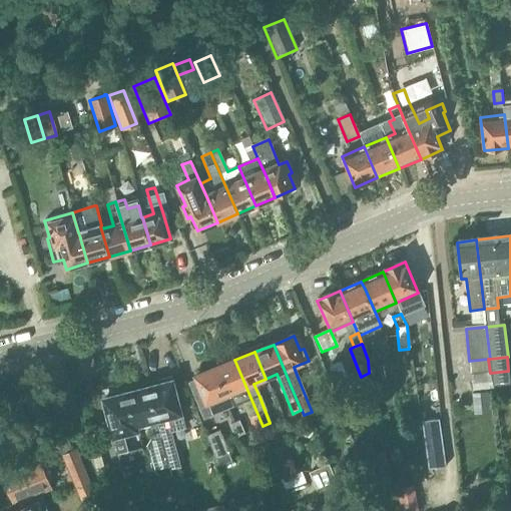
[(488,359),(469,361),(471,375),(490,373),(488,359)]
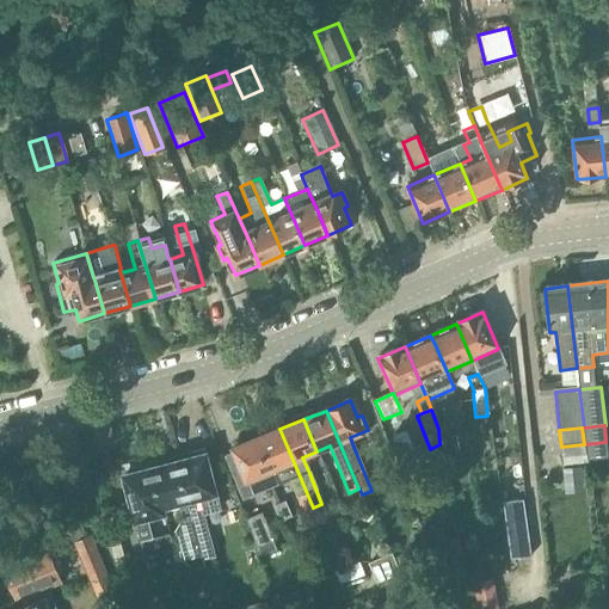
[(313,508),(300,477),(280,429),(257,438),(270,471),(277,486),(289,480),(302,512),(313,508)]
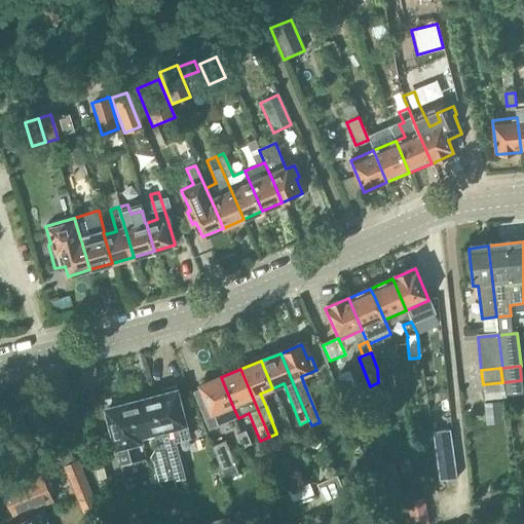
[(207,402),(204,402),(216,427),(238,418),(232,405),(221,377),(200,386),(207,402)]
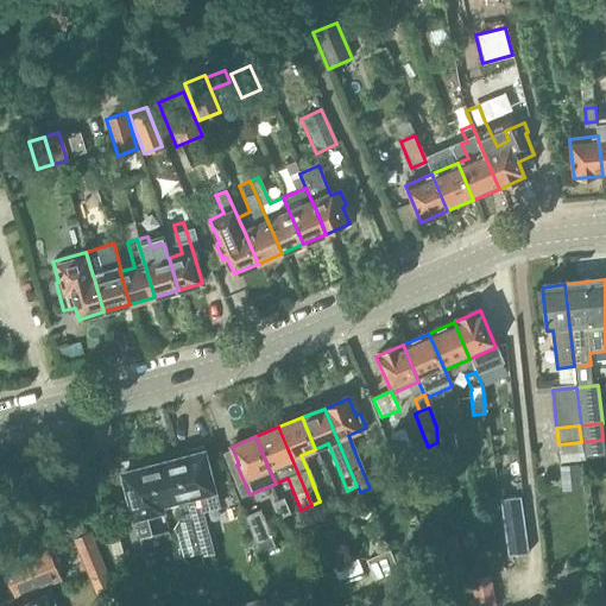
[(581,442),(582,454),(582,459),(605,456),(603,440),(581,442)]
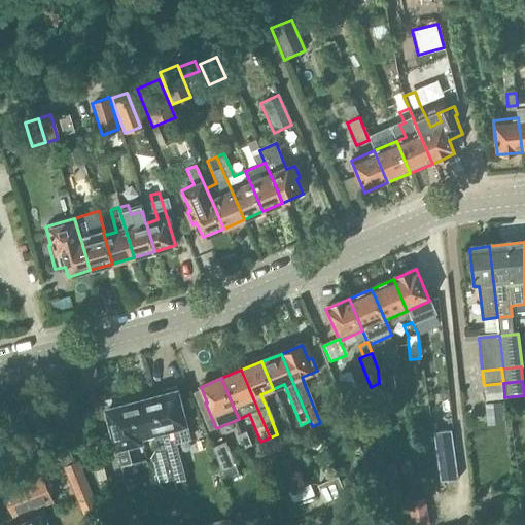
[(503,383),(484,385),(485,395),(504,393),(503,383)]
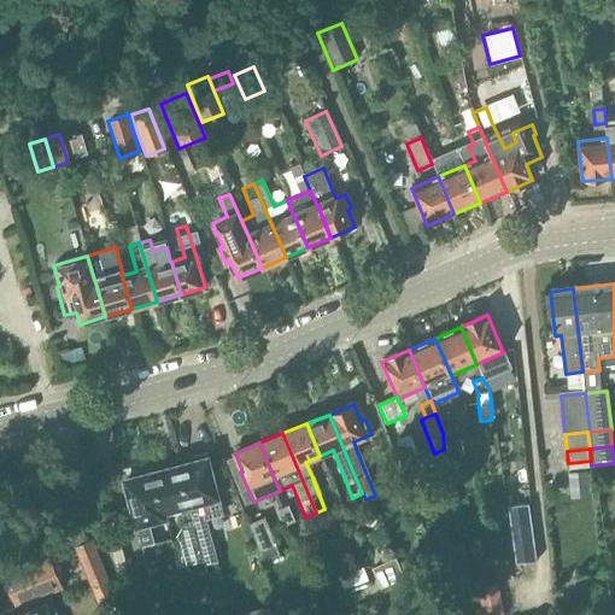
[(203,520),(201,515),(220,510),(217,499),(206,460),(180,467),(189,507),(198,539),(209,536),(204,520),(203,520)]
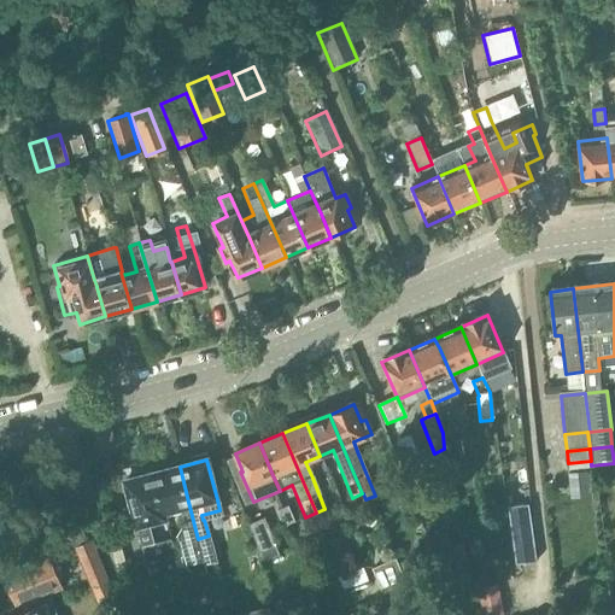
[(198,539),(189,507),(180,467),(152,474),(163,513),(179,509),(182,525),(176,537),(181,557),(180,557),(182,567),(188,569),(189,577),(206,573),(198,539)]
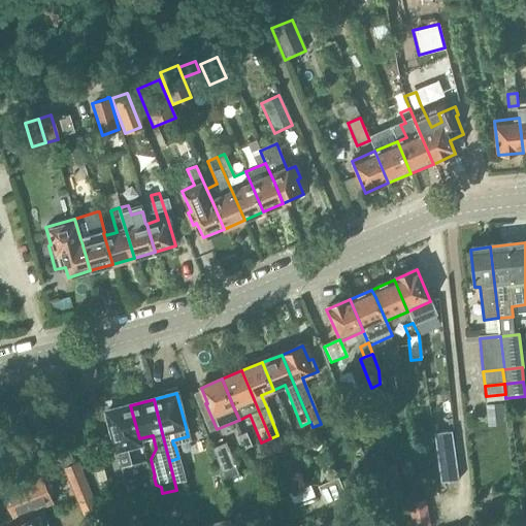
[(140,445),(139,438),(130,405),(106,412),(110,428),(129,499),(153,493),(145,463),(132,466),(127,448),(140,445)]
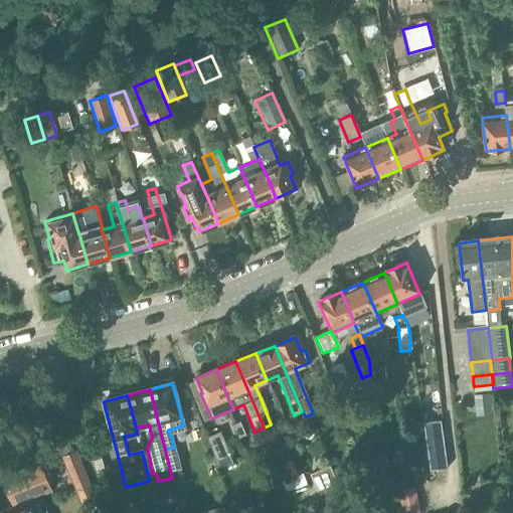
[(475,415),(490,414),(489,395),(474,396),(475,415)]
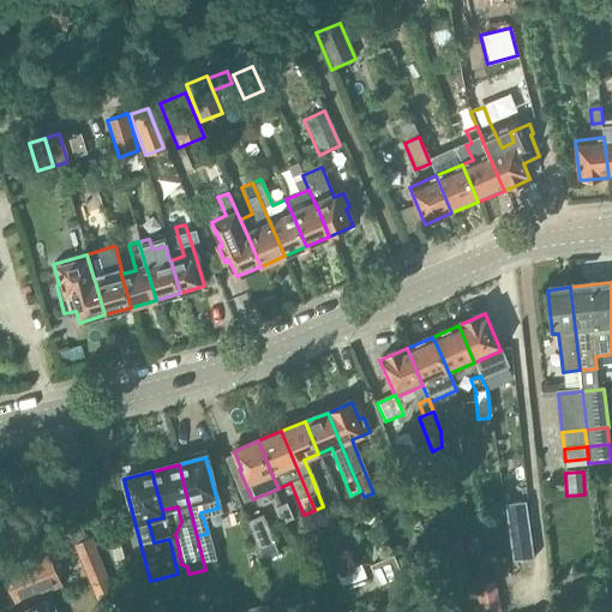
[(532,556),(523,502),(503,505),(509,543),(511,558),(532,556)]
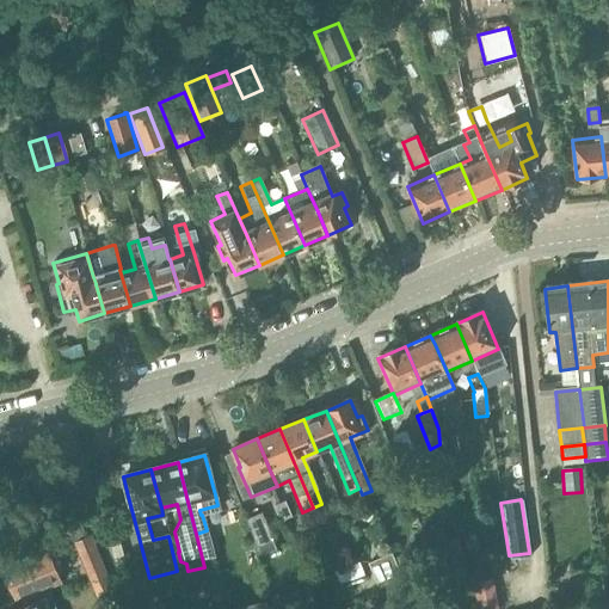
[(280,523),(290,518),(284,503),(272,508),(280,523)]
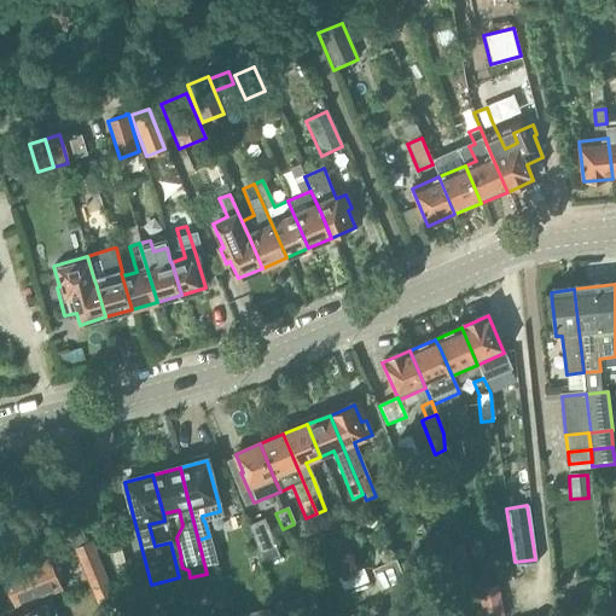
[(262,564),(279,558),(263,519),(248,527),(262,564)]
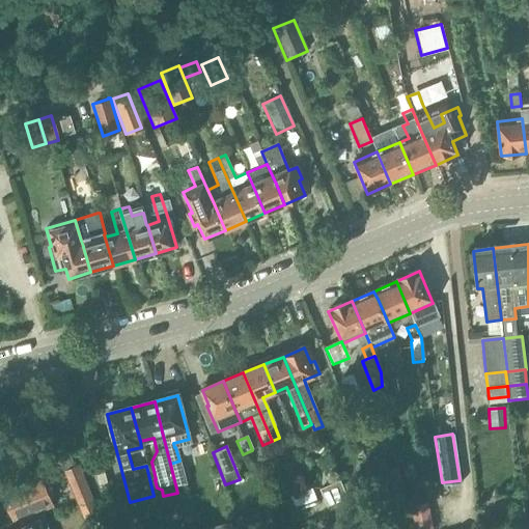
[(371,474),(386,471),(384,460),(369,464),(371,474)]
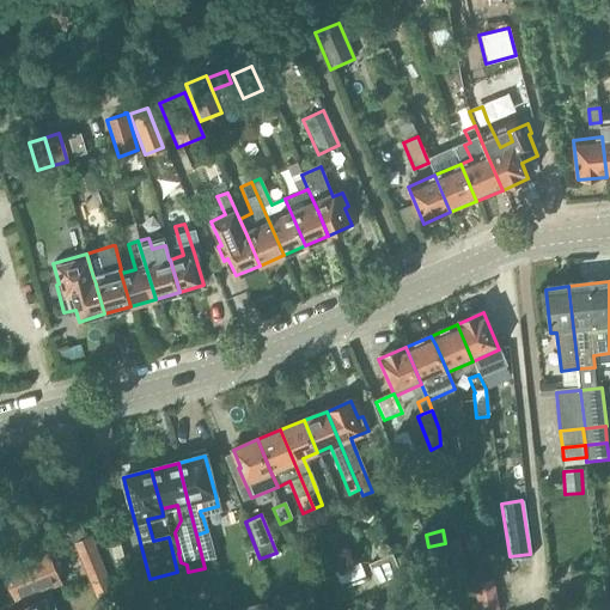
[(91,586),(107,580),(89,538),(74,544),(91,586)]
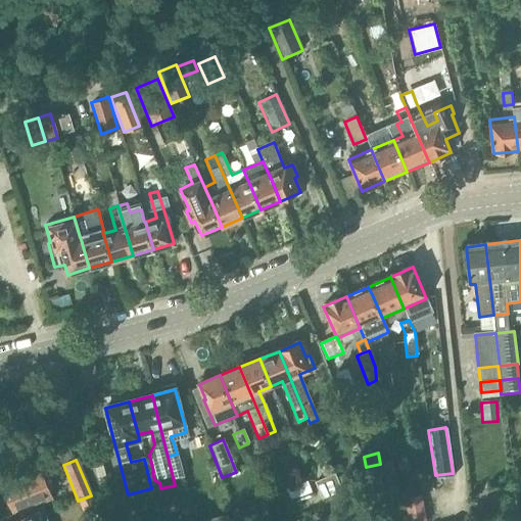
[(375,492),(396,487),(390,462),(369,468),(375,492)]
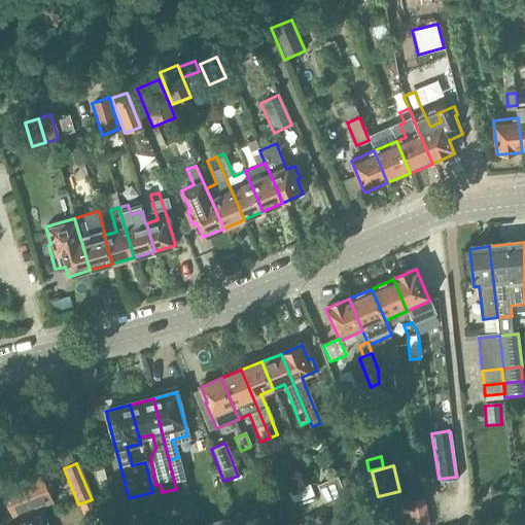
[(419,467),(424,498),(441,496),(439,479),(436,465),(419,467)]
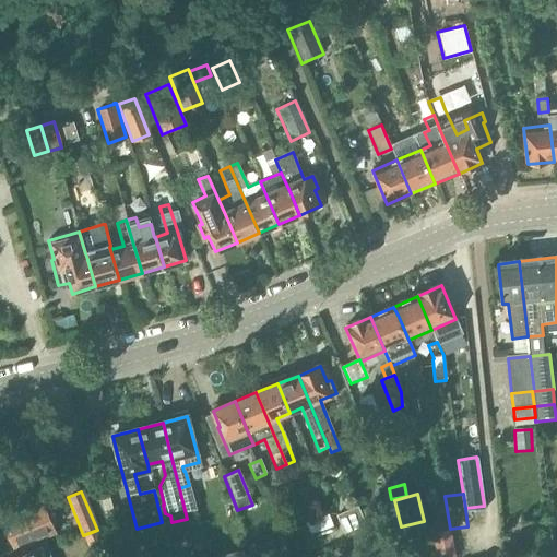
[(28,542),(30,543),(43,537),(54,532),(43,507),(4,523),(15,548),(15,547),(28,542)]
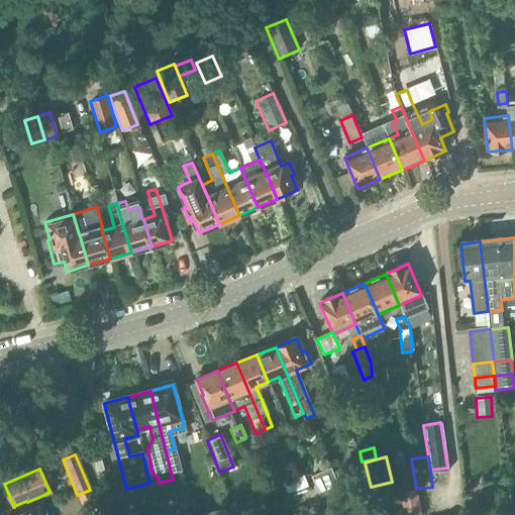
[(82,507),(95,502),(90,490),(77,495),(82,507)]
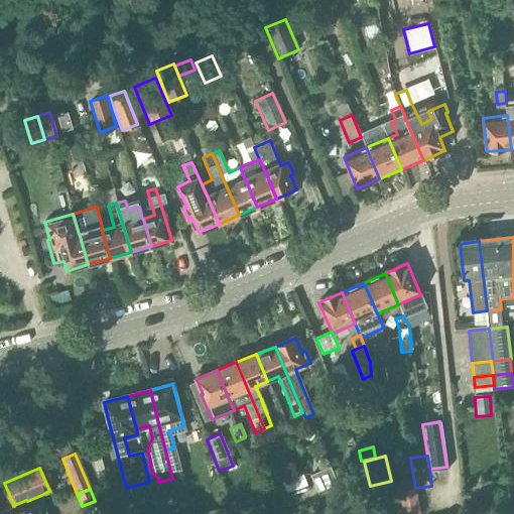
[(235,501),(240,513),(257,513),(250,494),(235,501)]
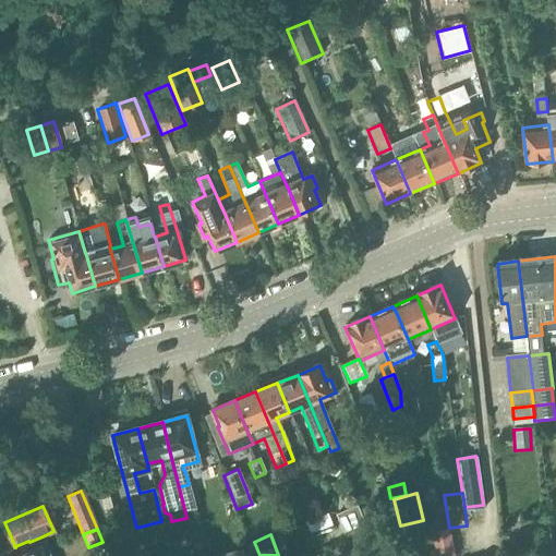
[(50,555),(43,536),(29,542),(28,541),(15,546),(15,547),(20,555),(50,555)]
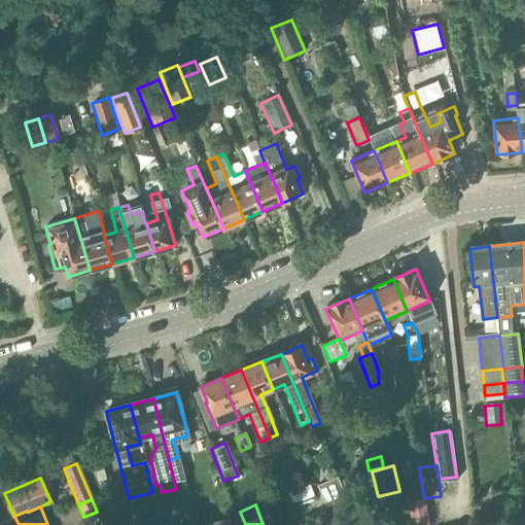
[(325,524),(328,523),(324,514),(313,519),(315,524),(325,524)]
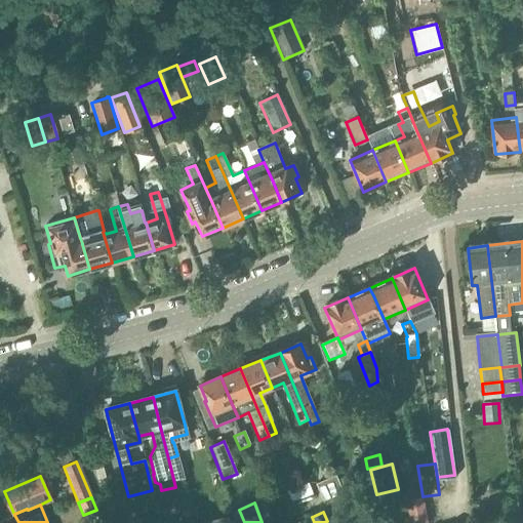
[(336,522),(343,519),(339,513),(329,517),(331,522),(336,522)]
